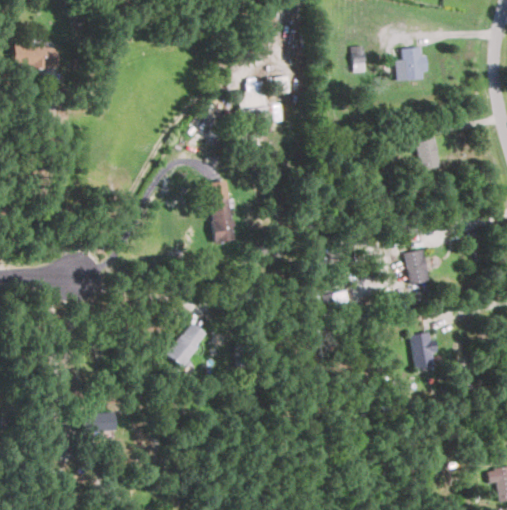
[(59,70),(60,49),(10,46),(9,67),(59,70)]
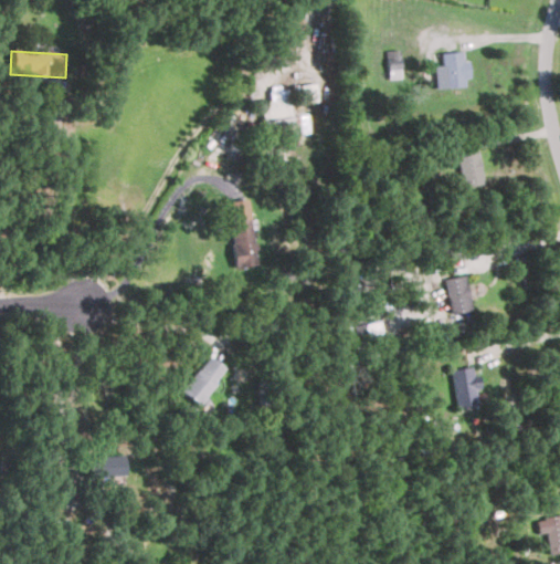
[(390,53),(390,80),(403,80),(403,53),(390,53)]
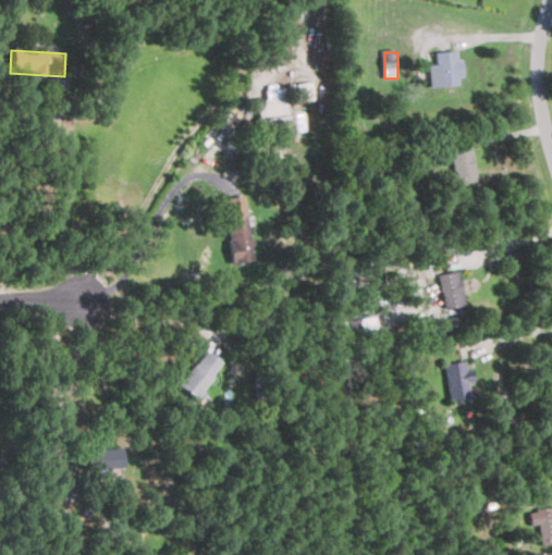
[(462,54),(438,54),(438,88),(462,88),(462,54)]
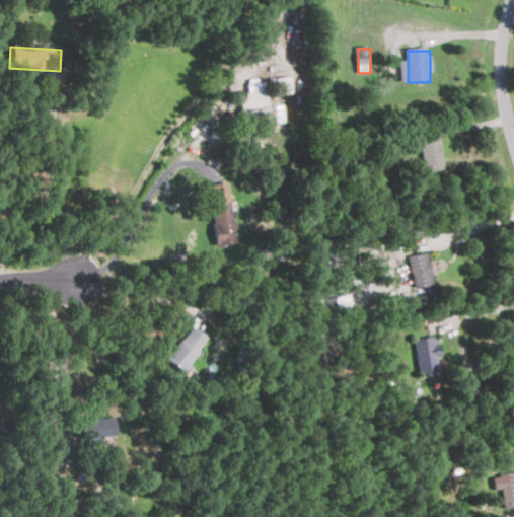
[(295,94),(293,77),(279,79),(280,95),(295,94)]
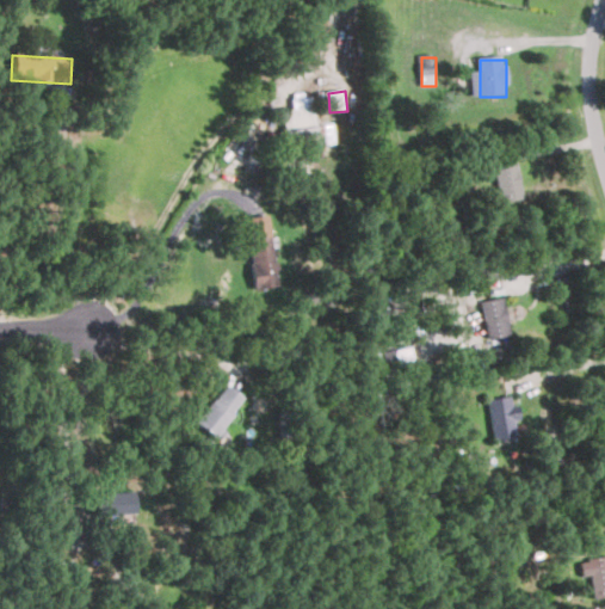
[(337,125),(318,127),(315,98),(295,99),(296,110),(286,111),(289,148),(339,143),(337,125)]
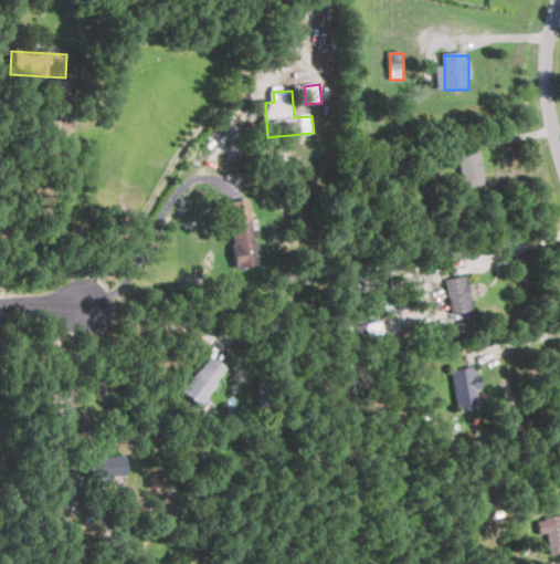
[(465,189),(485,186),(479,150),(458,155),(465,189)]
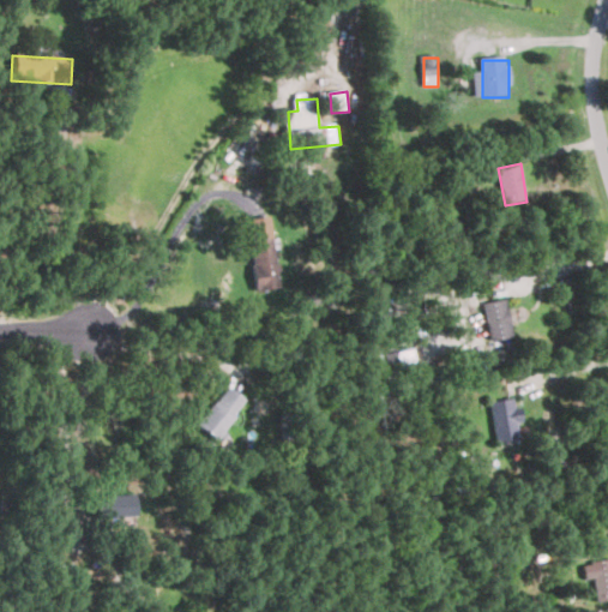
[(251,243),(258,293),(281,289),(274,239),(251,243)]
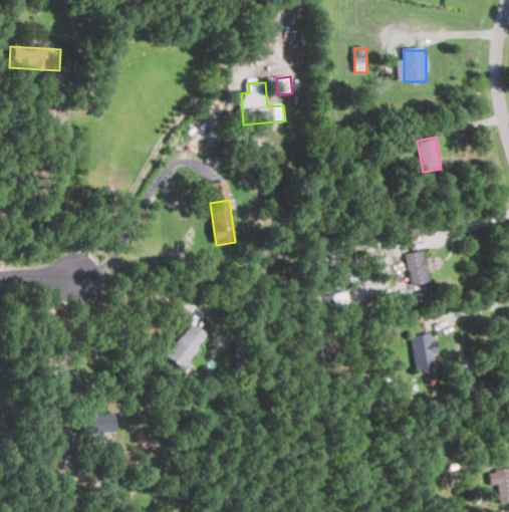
[(406,255),(412,286),(430,282),(424,251),(406,255)]
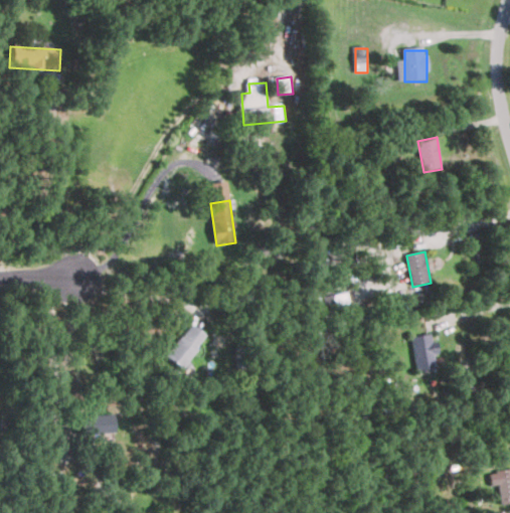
[(165,361),(182,371),(203,335),(185,325),(165,361)]
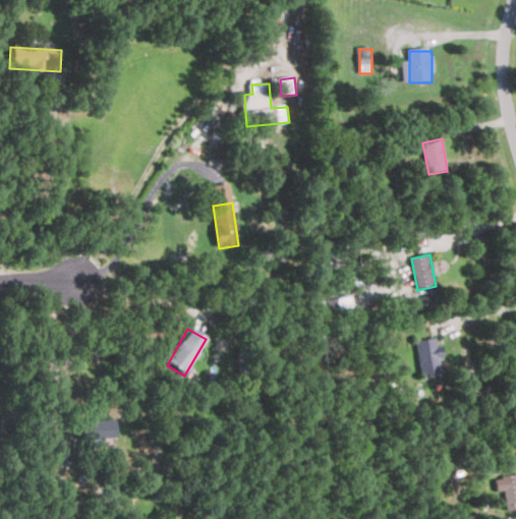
[(417,342),(423,376),(444,372),(438,338),(417,342)]
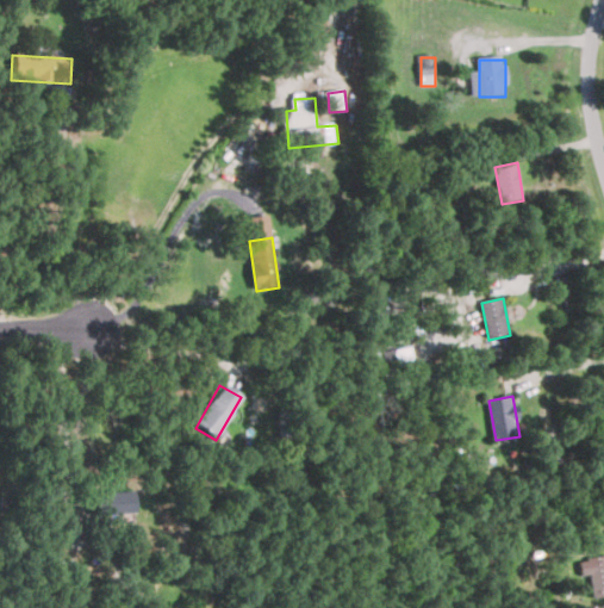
[(134,515),(134,494),(94,494),(94,515),(134,515)]
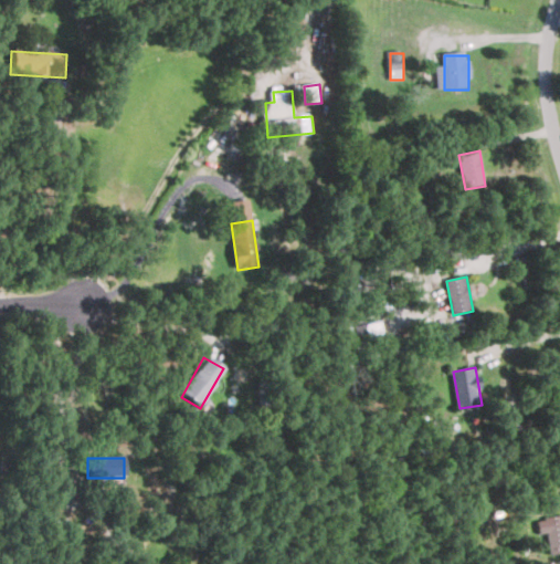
[(549,534),(551,556),(559,555),(559,518),(538,520),(540,535),(549,534)]
